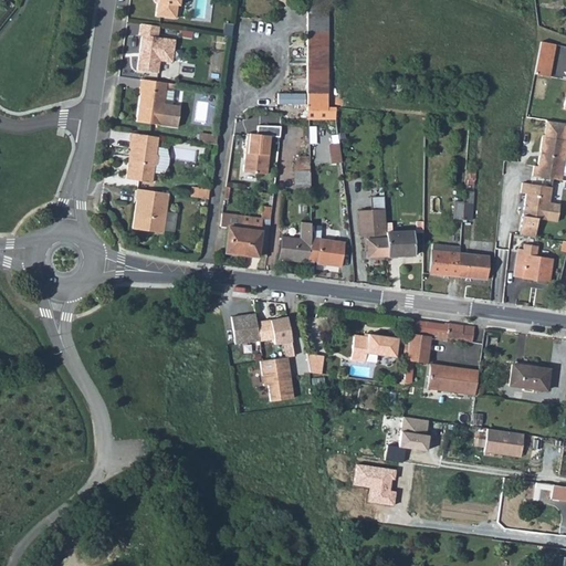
[(158,0),(158,1),(156,16),(176,18),(177,4),(179,6),(180,0),(158,0)]
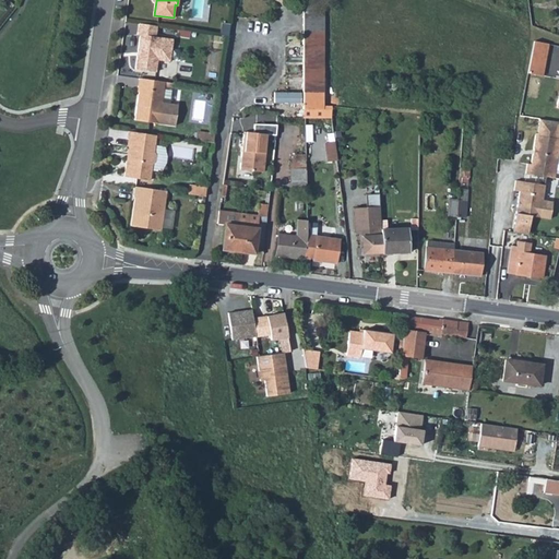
[(302,35),(322,35),(322,9),(302,8),(302,35)]
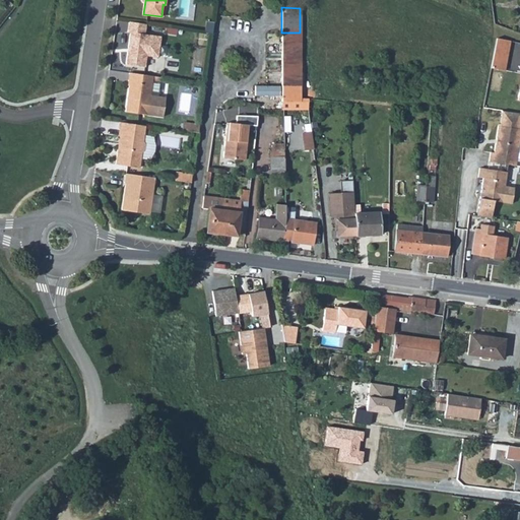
[(147,24),(131,21),(129,33),(131,33),(127,65),(146,68),(148,56),(158,58),(163,37),(146,35),(147,24)]
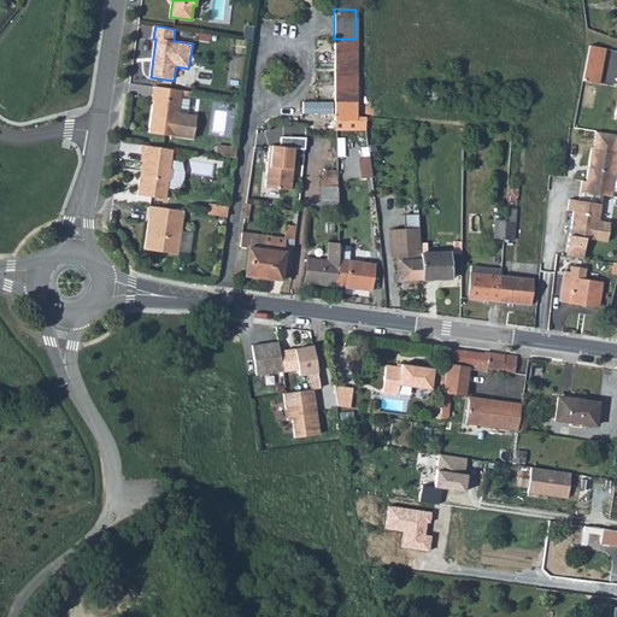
[(244,27),(242,39),(252,40),(253,29),(244,27)]
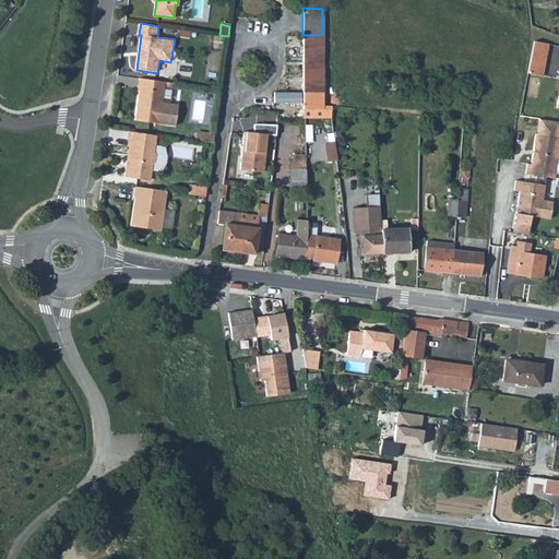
[(302,58),(322,58),(322,35),(302,35),(302,58)]
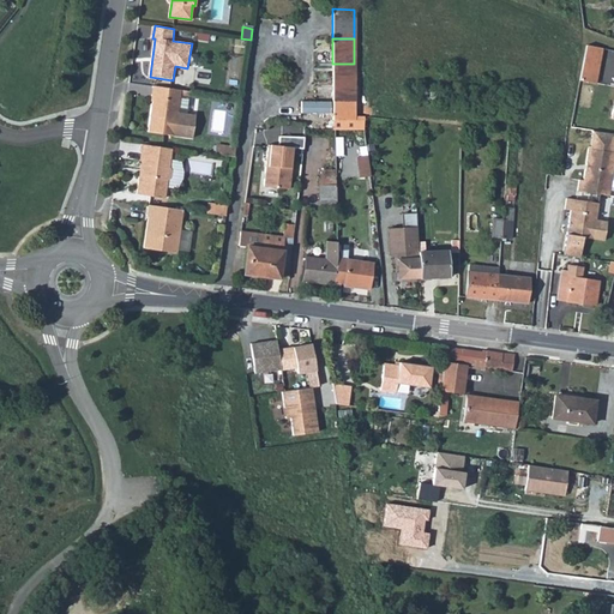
[(587,47),(579,82),(595,85),(602,50),(587,47)]
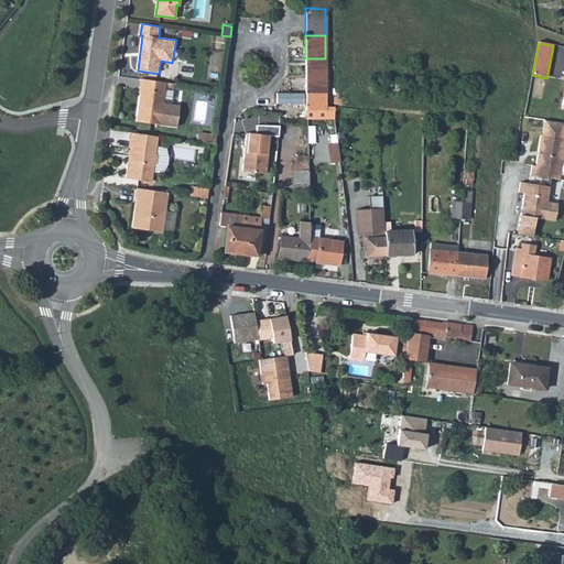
[(305,76),(325,76),(325,58),(305,58),(305,76)]
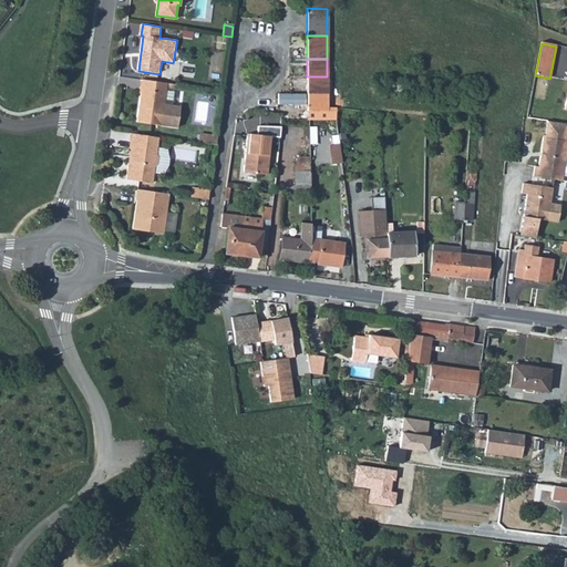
[(307,92),(327,92),(327,76),(307,76),(307,92)]
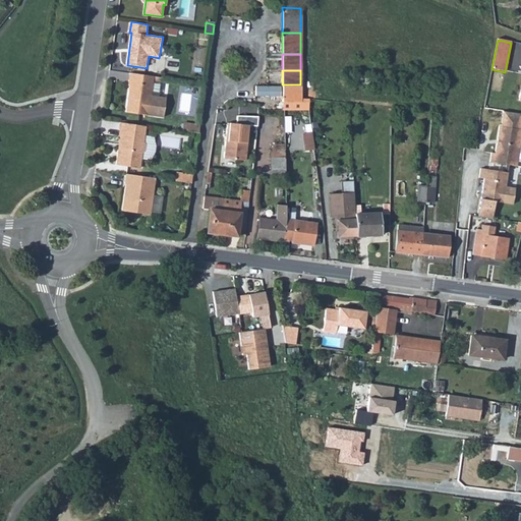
[(152,81),(152,76),(129,72),(127,81),(129,82),(125,112),(161,117),(164,98),(149,96),(152,81)]
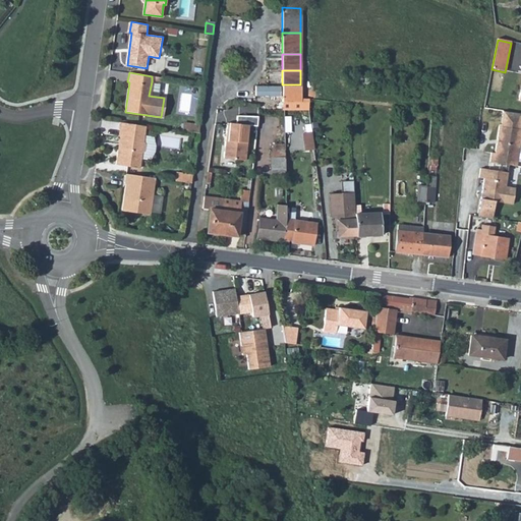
[(300,84),(282,84),(281,102),(299,103),(300,84)]
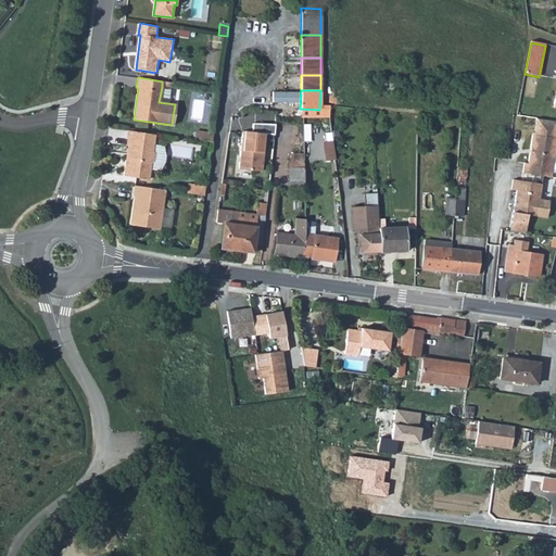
[(522,164),(521,174),(553,178),(555,152),(555,123),(534,119),(532,136),(531,136),(527,164),(522,164)]
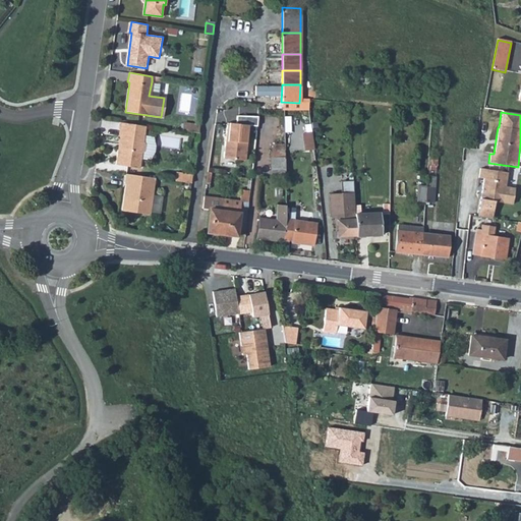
[(235,123),(226,122),(223,158),(244,160),(247,124),(255,125),(256,117),(235,115),(235,123)]
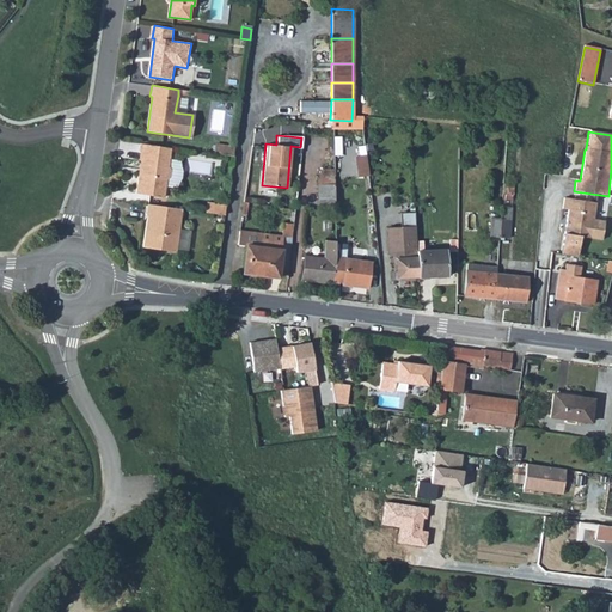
[(170,148),(140,144),(138,159),(140,160),(142,160),(140,172),(138,172),(134,193),(163,197),(165,179),(169,176),(170,170),(166,166),(170,148)]
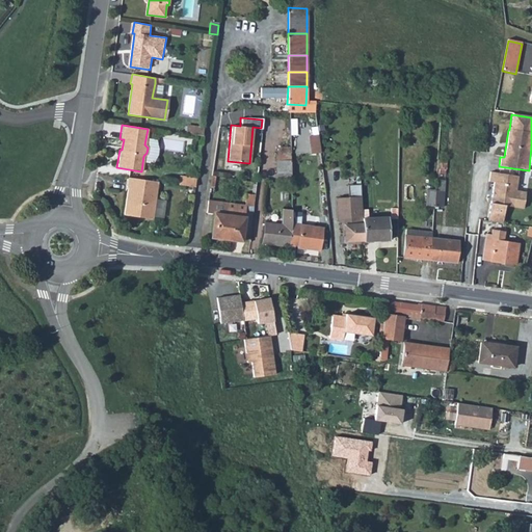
[(192,127),(191,135),(202,136),(203,129),(192,127)]
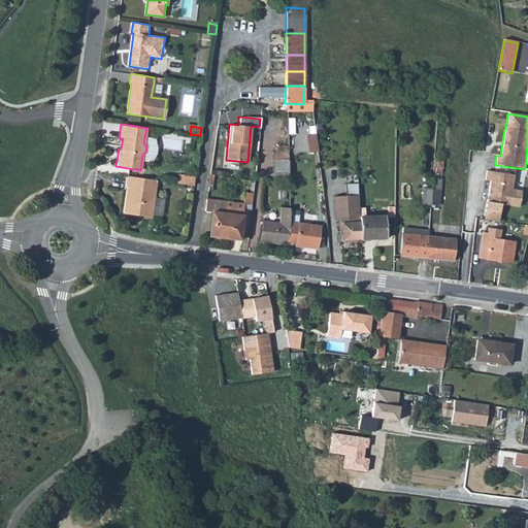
[(308,153),(317,152),(314,127),(308,128),(309,134),(306,134),(308,153)]
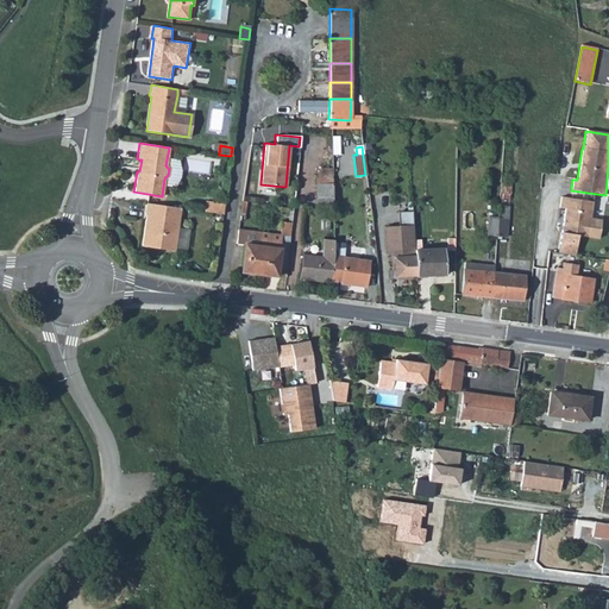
[(316,207),(333,207),(332,182),(315,182),(316,207)]
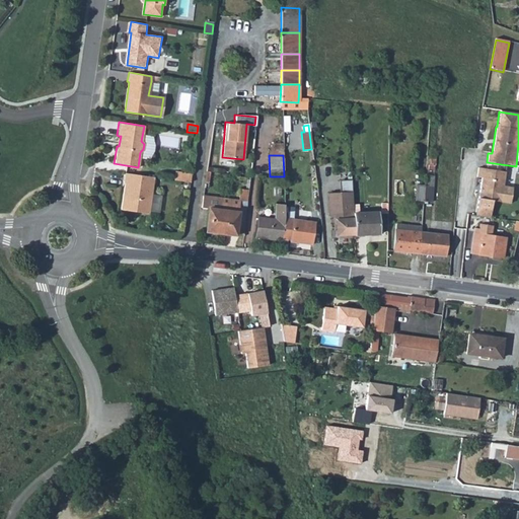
[(512,188),(502,187),(505,172),(477,168),(476,177),(482,178),(474,216),(489,218),(491,201),(509,204),(512,188)]
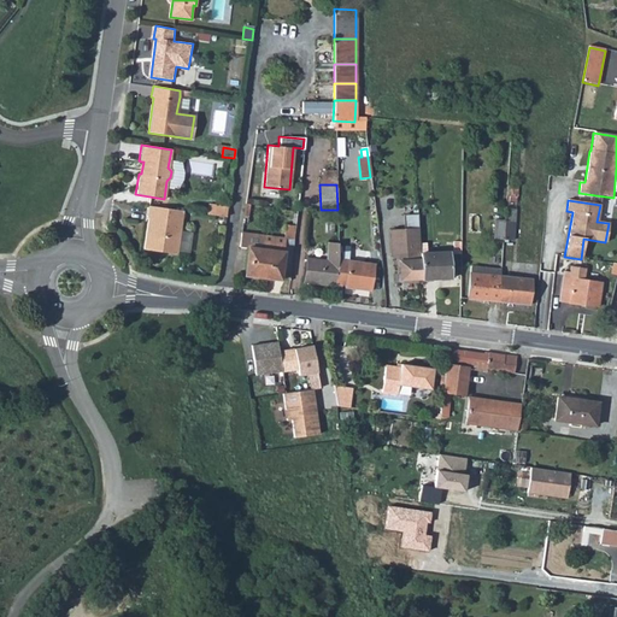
[(183,212),(148,206),(147,218),(148,218),(144,251),(177,256),(177,253),(180,234),(183,212)]
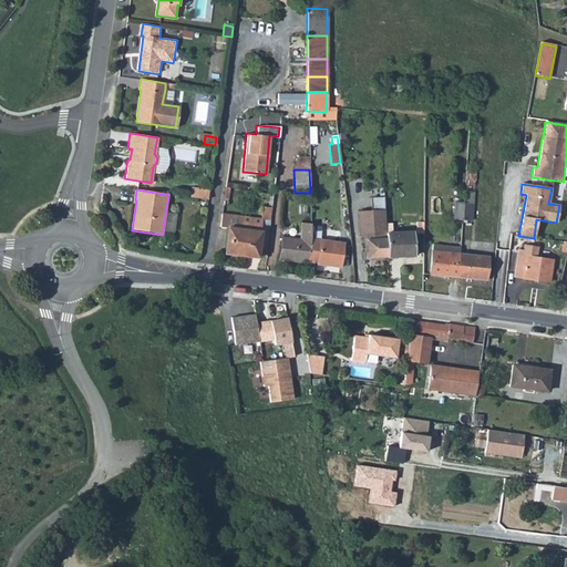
[(196,197),(206,198),(207,191),(197,189),(196,197)]
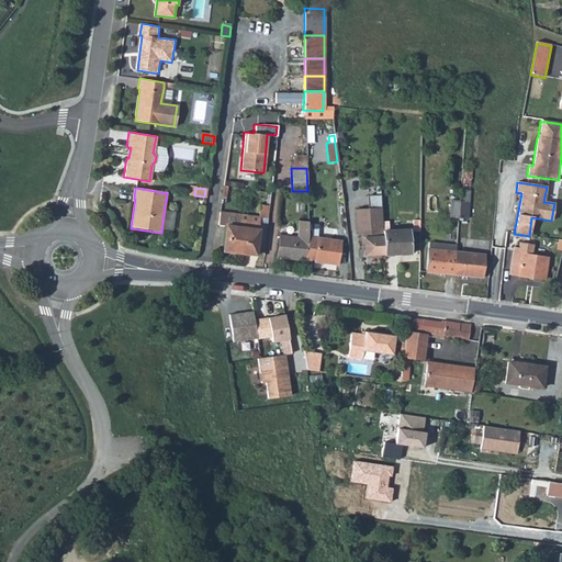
[(368,211),(380,211),(380,197),(367,198),(368,211)]
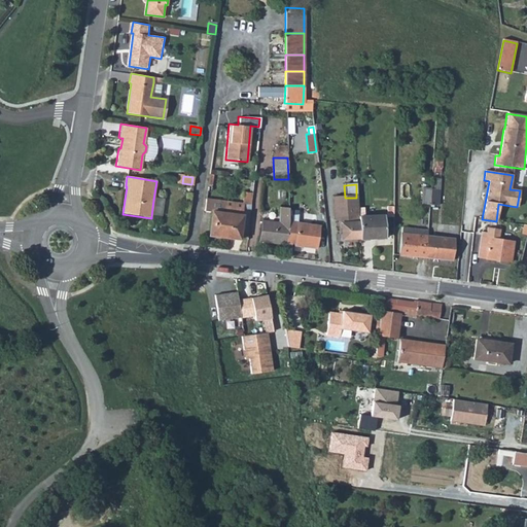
[(421,187),(420,204),(428,205),(430,188),(421,187)]
